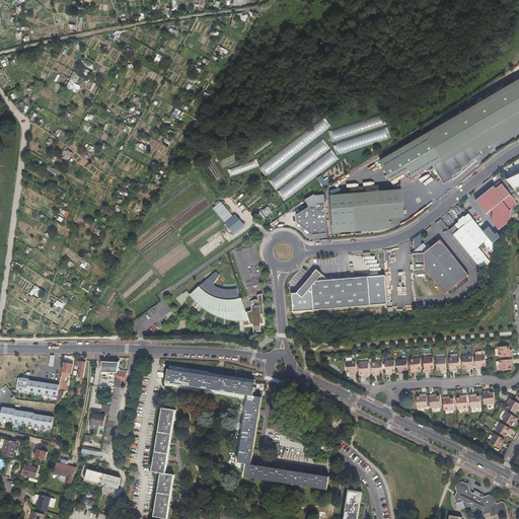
[(169,30),(171,31),(169,35),(172,36),(173,33),(176,34),(178,32),(177,31),(177,30),(174,28),(174,29),(170,27),(169,30)]
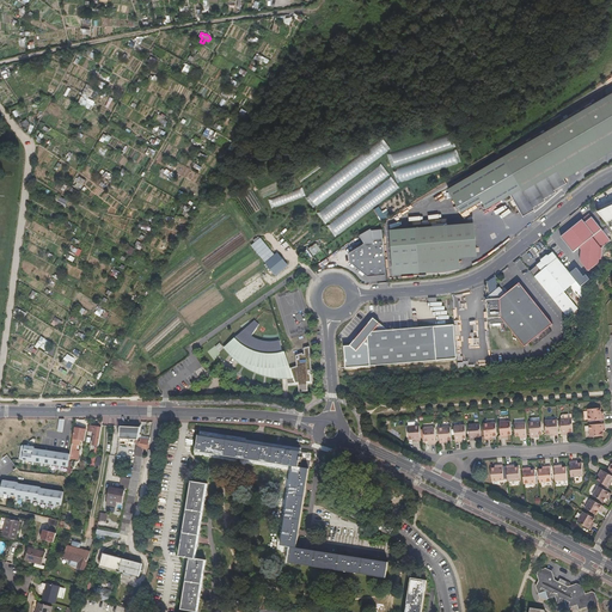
[(257,63),(251,60),(245,69),(251,72),(257,63)]
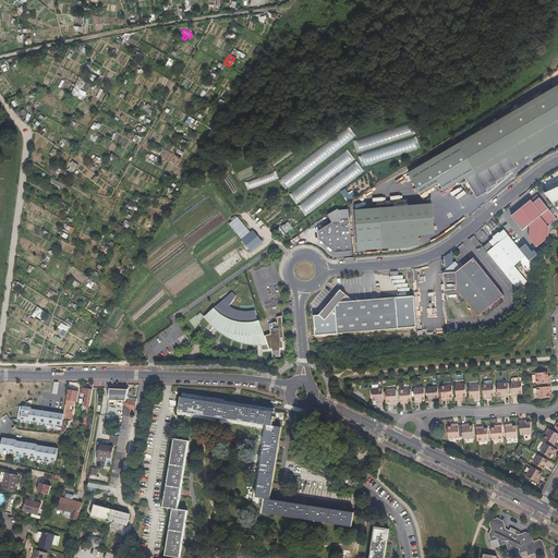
[(95,72),(97,73),(99,69),(101,65),(95,62),(93,65),(94,67),(92,69),(95,71),(95,72)]
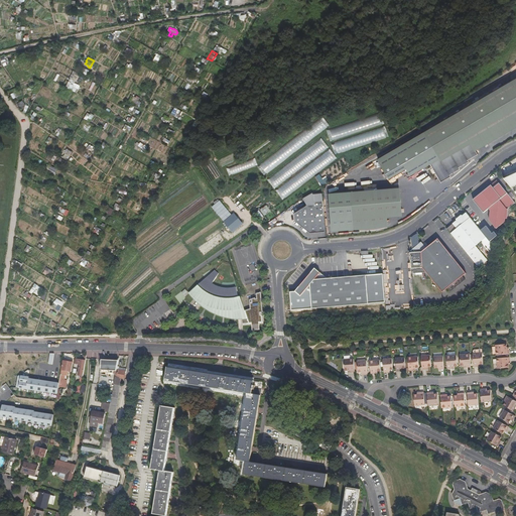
[(74,71),(70,79),(75,81),(76,77),(75,76),(76,74),(78,75),(79,73),(74,71)]
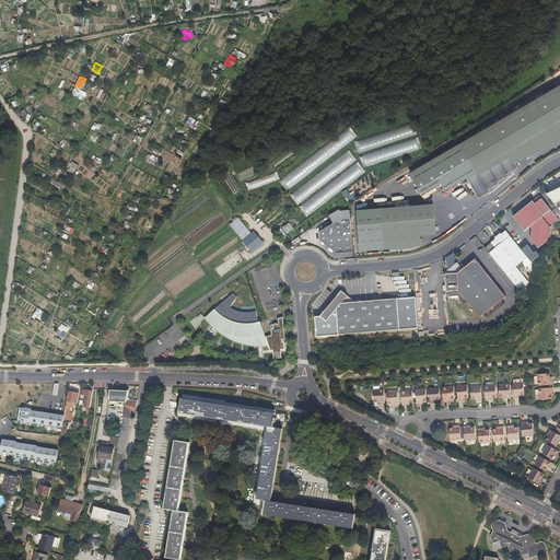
[(559,84),(458,146),(475,174),(465,181),(474,196),(477,194),(479,198),(488,194),(487,191),(497,186),(497,184),(506,177),(505,176),(516,170),(514,165),(509,158),(559,127),(559,84)]
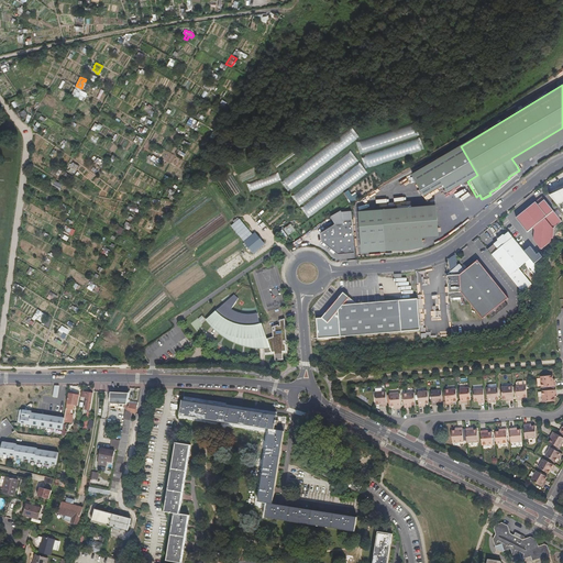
[(42,98),(45,89),(40,87),(39,89),(41,90),(40,94),(39,92),(37,96),(36,101),(40,103),(43,98),(42,98)]
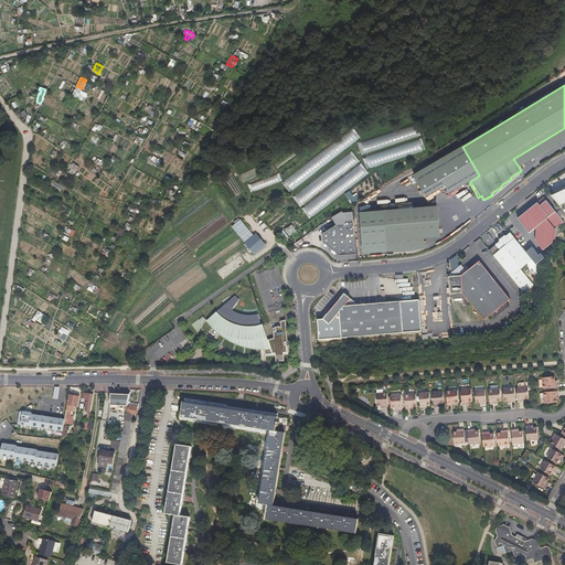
[(73,95),(84,102),(86,97),(82,95),(82,94),(77,92),(78,89),(76,88),(75,91),(73,95)]
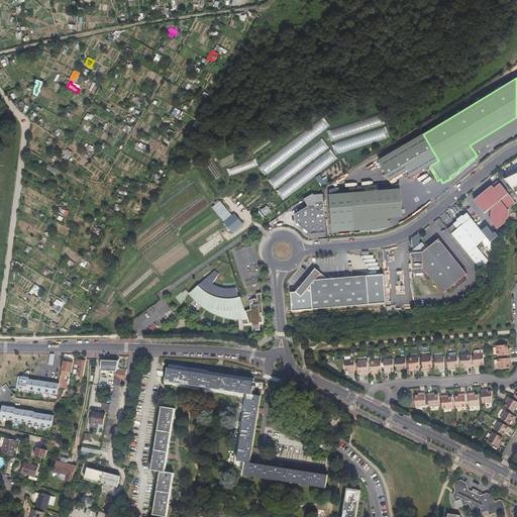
[(203,95),(201,98),(207,101),(209,98),(208,97),(209,94),(205,92),(204,92),(202,91),(200,96),(201,97),(203,94),(203,95)]
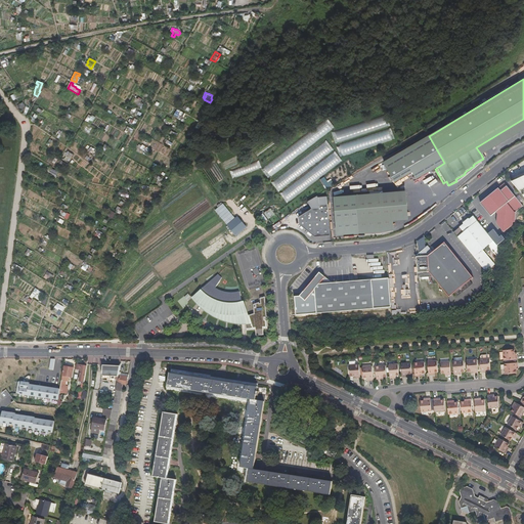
[(138,99),(136,98),(133,103),(136,105),(136,104),(142,108),(143,110),(144,108),(142,107),(144,104),(139,101),(139,100),(138,99)]
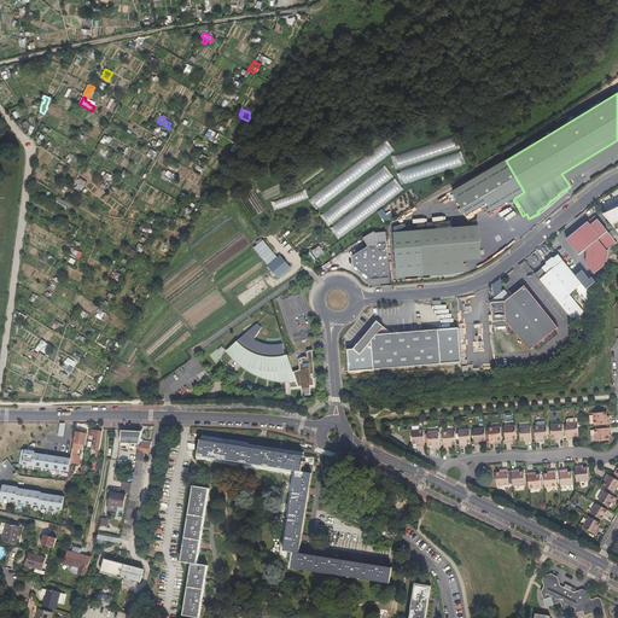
[(156,130),(159,133),(162,134),(162,136),(163,136),(164,135),(167,136),(168,134),(161,130),(162,127),(158,126),(156,130)]
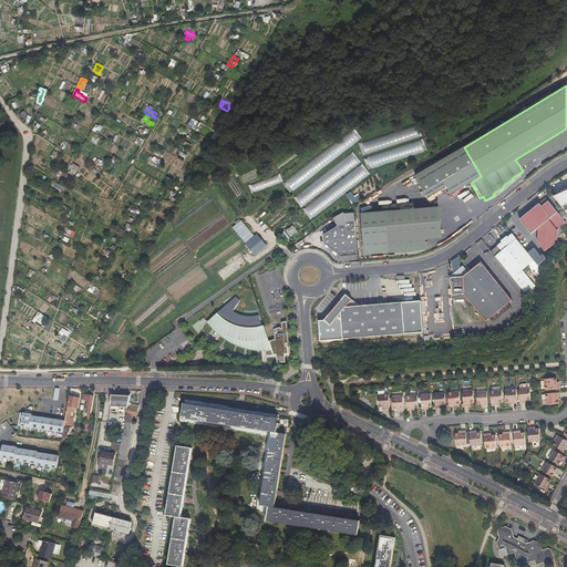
[(43,125),(35,122),(33,125),(37,126),(33,132),(37,132),(39,129),(40,127),(42,126),(43,125)]
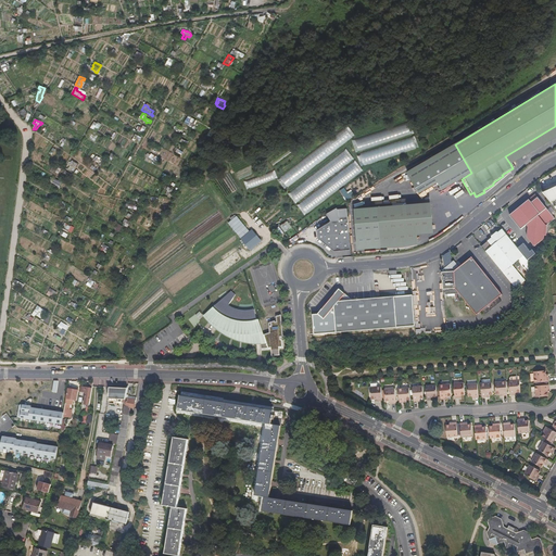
[(555,126),(505,156),(510,164),(555,137),(555,126)]
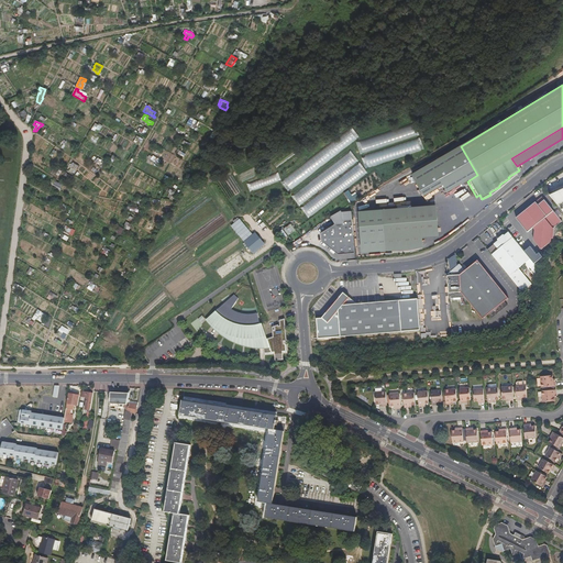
[(284,179),(291,190),(357,140),(349,129),(284,179)]
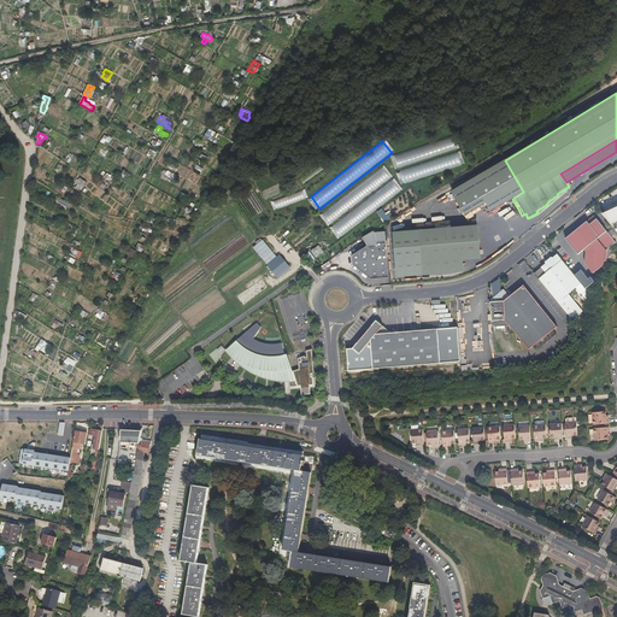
[(106,146),(101,144),(97,150),(101,152),(100,153),(105,156),(106,153),(105,152),(107,150),(105,147),(106,146)]
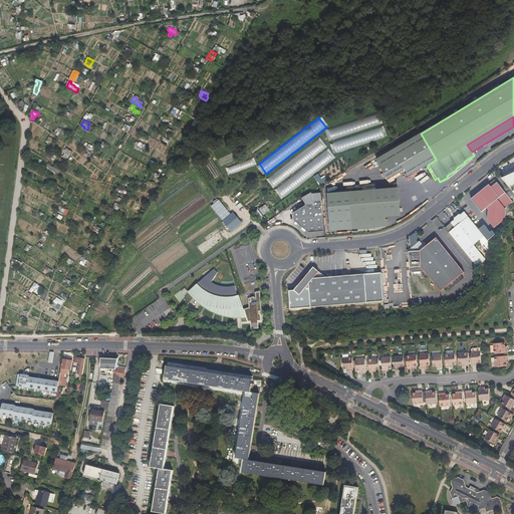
[(333,142),(337,154),(384,138),(380,125),(333,142)]
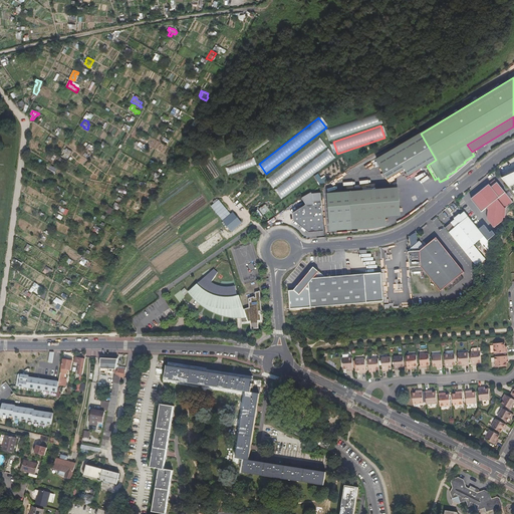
[(318,139),(269,178),(276,187),(325,148),(318,139)]
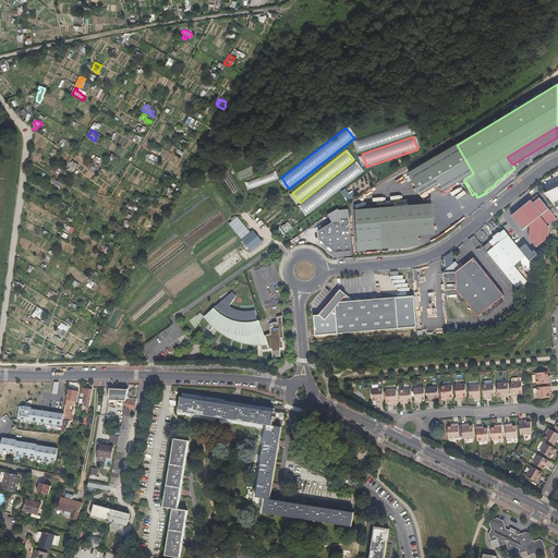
[(150,153),(148,156),(156,162),(158,159),(150,153)]
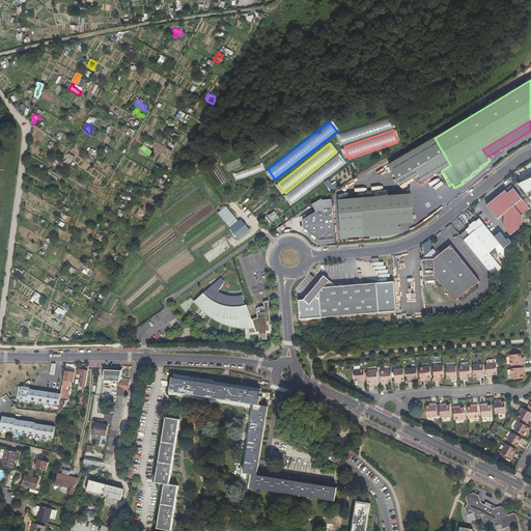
[(70,154),(63,161),(68,165),(74,157),(70,154)]
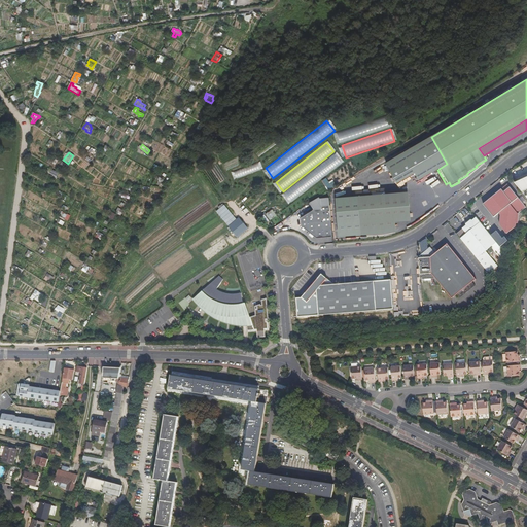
[(335,153),(284,192),(291,203),(342,163),(335,153)]
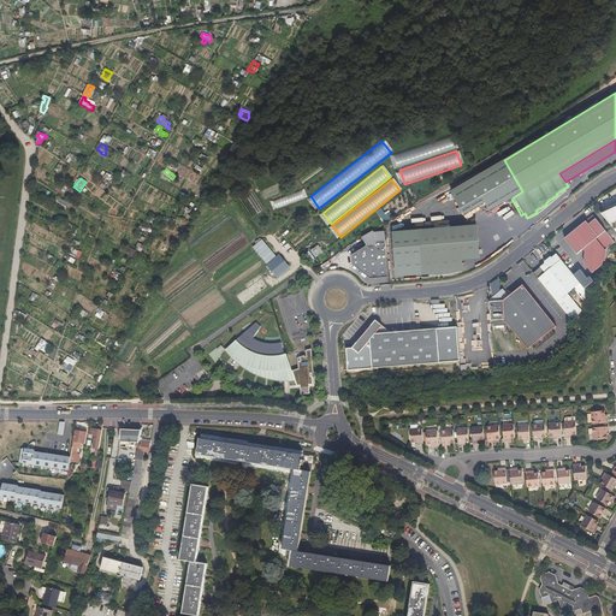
[(302,190),(274,201),(277,208),(304,197),(302,190)]
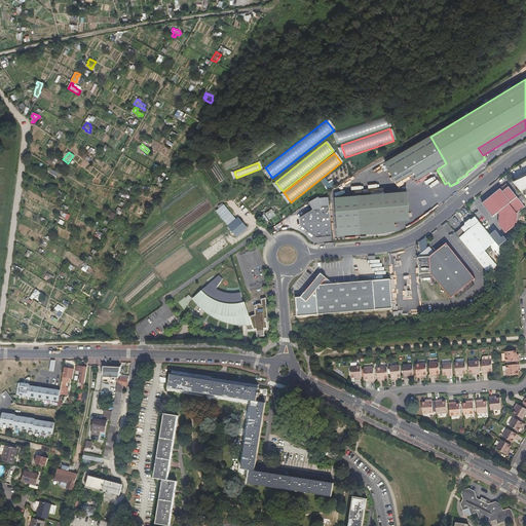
[(525,200),(525,175),(511,182),(525,200)]
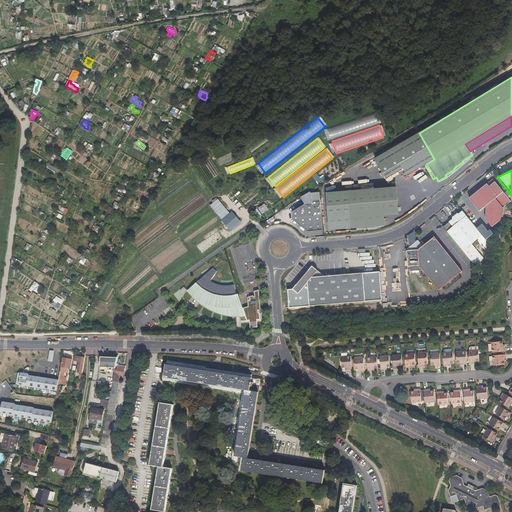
[(317,173),(313,176),(319,185),(327,180),(324,176),(321,178),(317,173)]
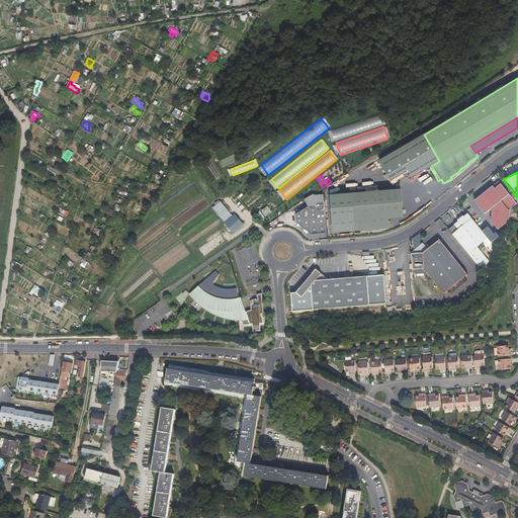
[(491,185),(472,200),(483,213),(486,210),(489,211),(489,221),(496,230),(505,222),(505,219),(506,219),(507,209),(514,203),(499,183),(493,188),(491,185)]
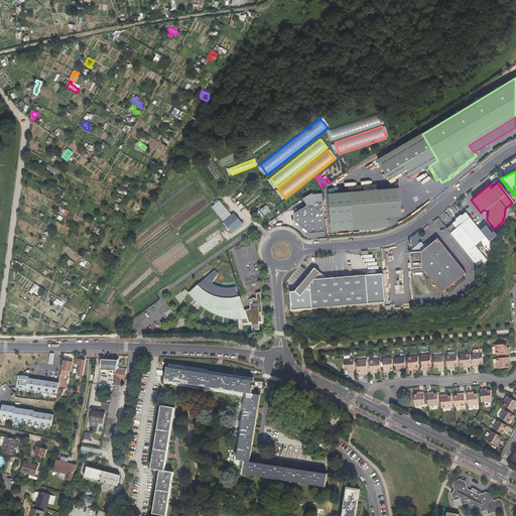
[(55,194),(59,187),(56,185),(56,186),(52,184),(49,189),(55,194)]
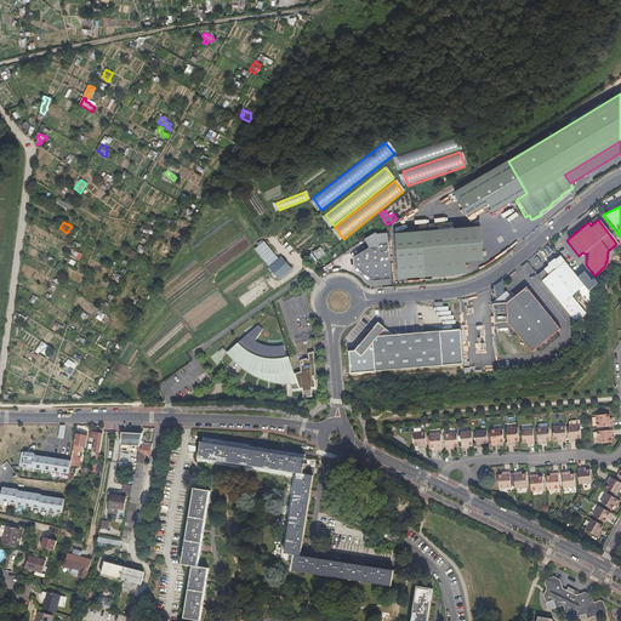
[(480,226),(421,231),(425,275),(466,273),(465,261),(483,260),(480,226)]
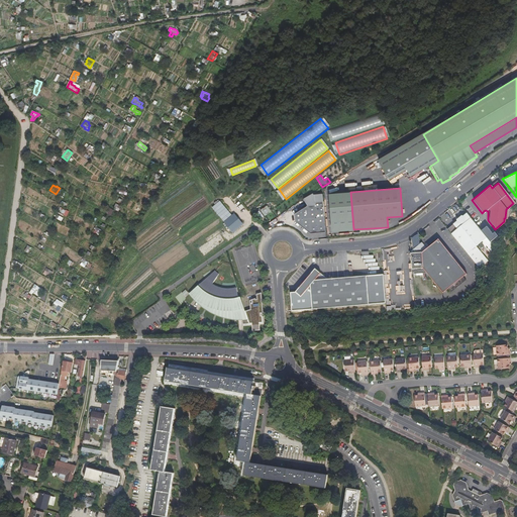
[(220,201),(212,208),(224,221),(231,215),(220,201)]
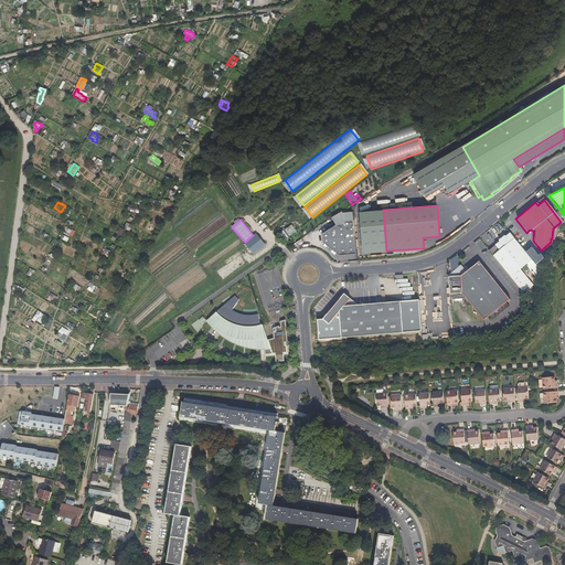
[(355,254),(352,221),(343,221),(343,224),(334,224),(321,231),(321,242),(338,255),(355,254)]
